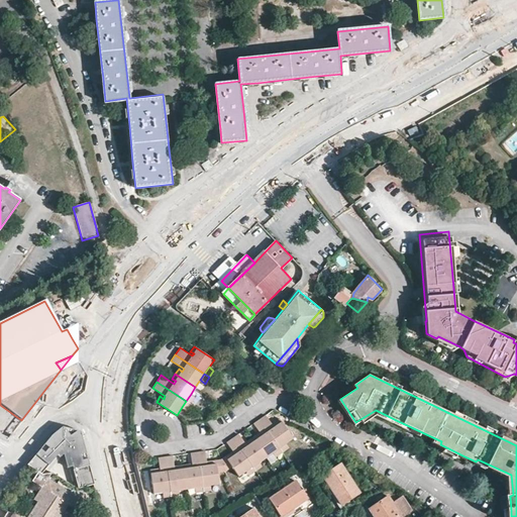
[(186,401),(191,404),(195,398),(191,394),(186,401)]
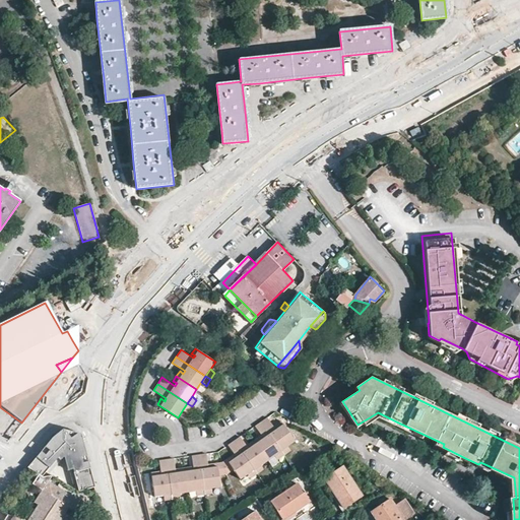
[(187,403),(183,409),(188,413),(192,406),(187,403)]
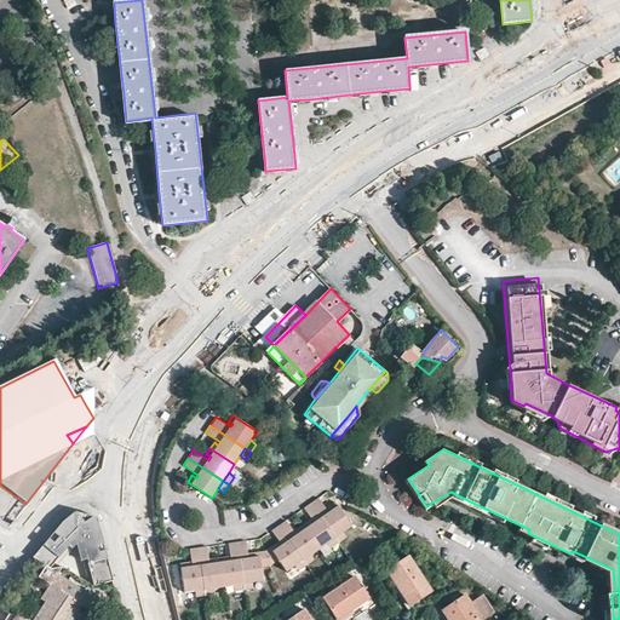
[(352,524),(336,501),(329,505),(332,509),(329,511),(326,507),(319,497),(311,503),(336,537),(344,530),(352,524)]
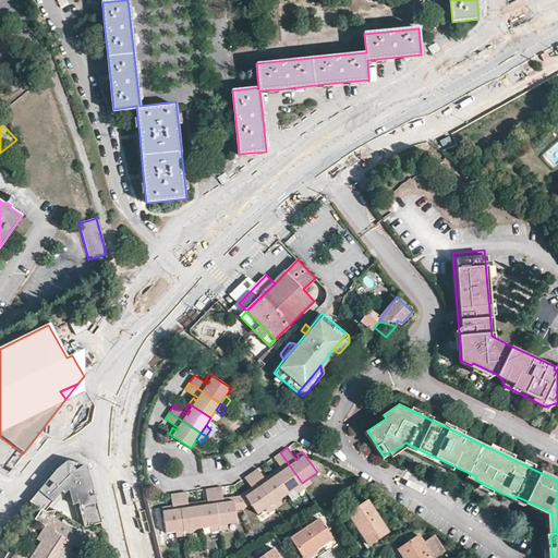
[(302,483),(280,452),(274,457),(280,466),(282,470),(280,472),(278,468),(273,472),(288,493),(295,487),(302,483)]
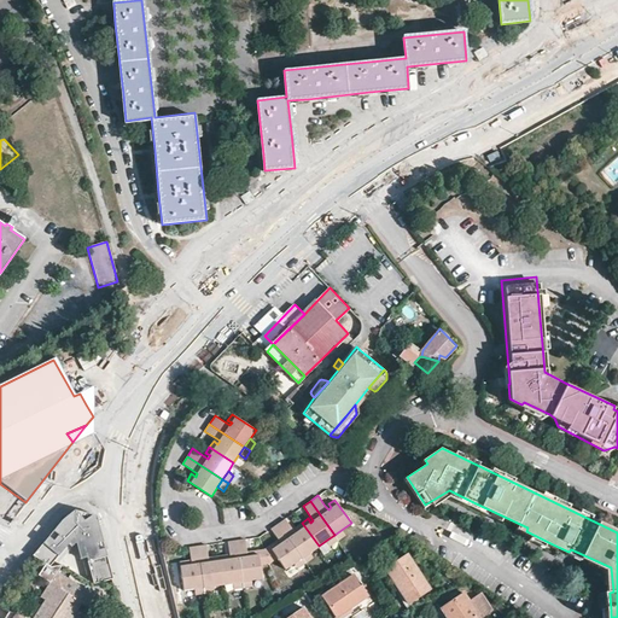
[(50,536),(34,555),(51,567),(76,534),(80,535),(85,554),(104,549),(100,532),(95,516),(74,509),(50,536)]
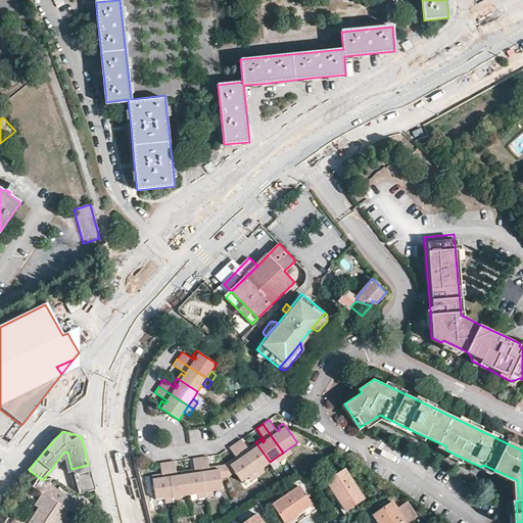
[(270,462),(255,442),(251,445),(253,448),(250,450),(248,447),(242,438),(236,442),(242,452),(256,472),(263,467),(270,462)]
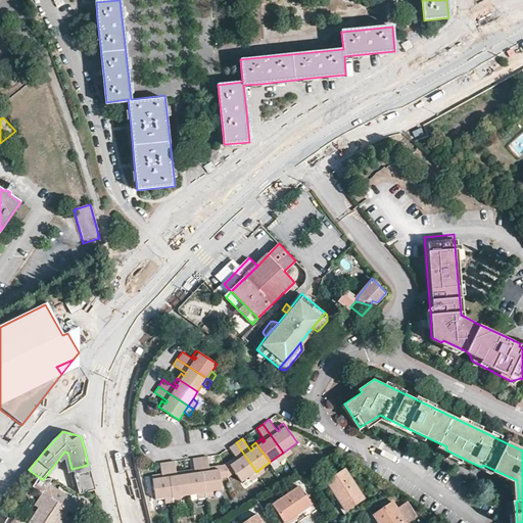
[(256,472),(242,452),(236,442),(230,447),(236,456),(238,460),(235,461),(233,458),(228,462),(235,472),(242,481),(249,476),(256,472)]
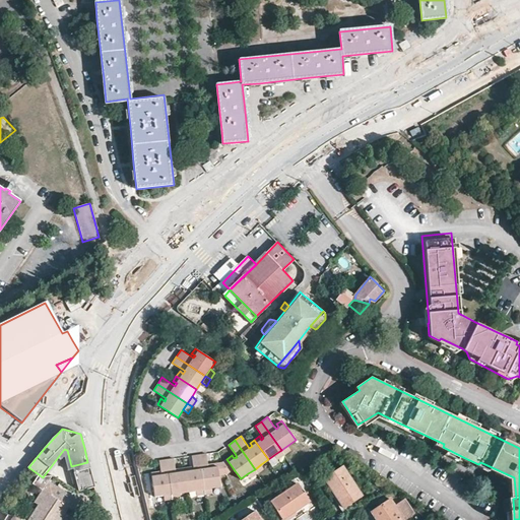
[(281,450),(285,455),(291,450),(288,445),(281,450)]
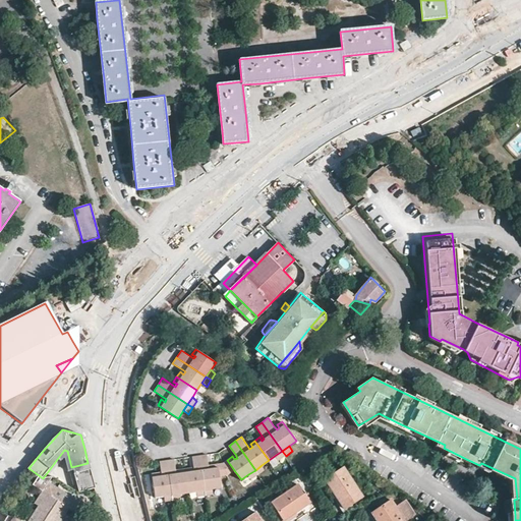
[(276,455),(279,460),(286,456),(282,451),(276,455)]
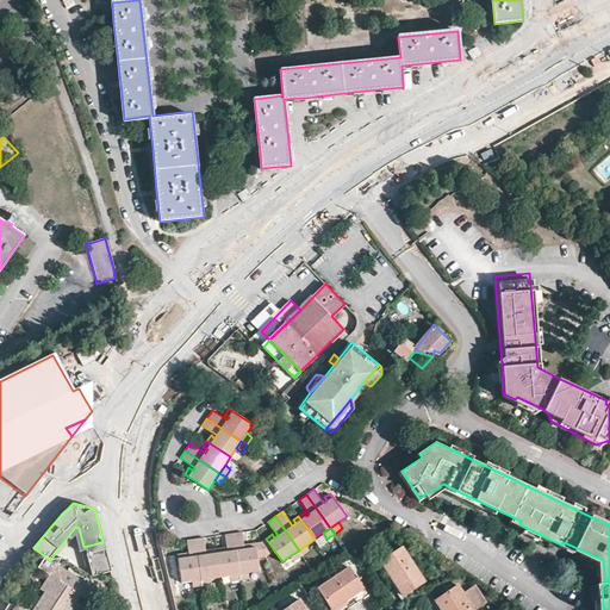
[(257,558),(255,542),(248,543),(249,548),(246,548),(244,545),(242,531),(234,533),(240,573),(249,572),(260,571),(257,558)]
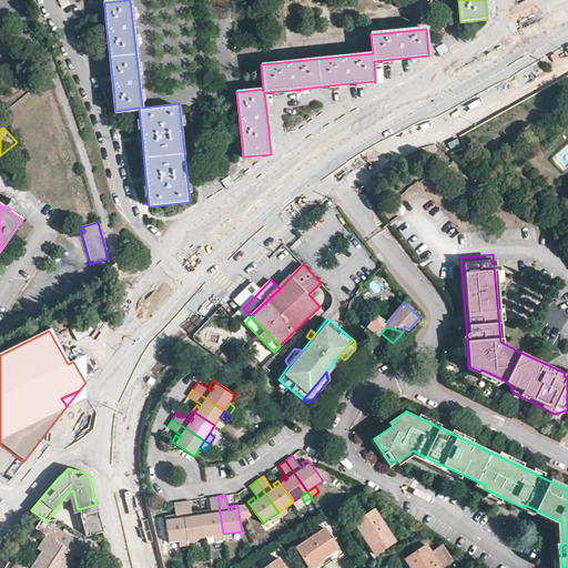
[(223,534),(217,496),(210,497),(212,509),(212,514),(209,514),(208,509),(202,510),(206,537),(215,536),(223,534)]
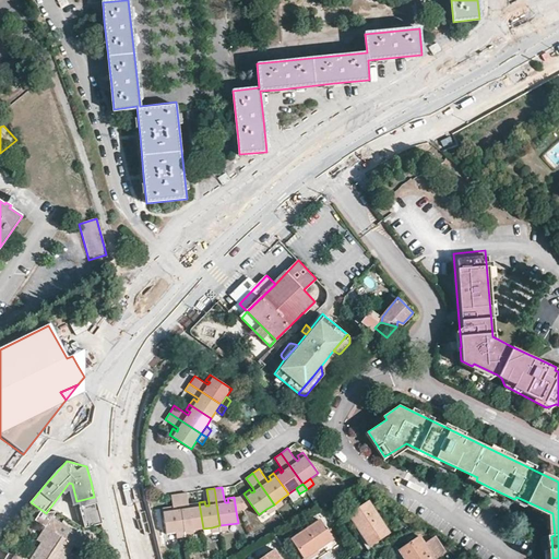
[(396,495),(389,490),(387,495),(394,499),(396,495)]
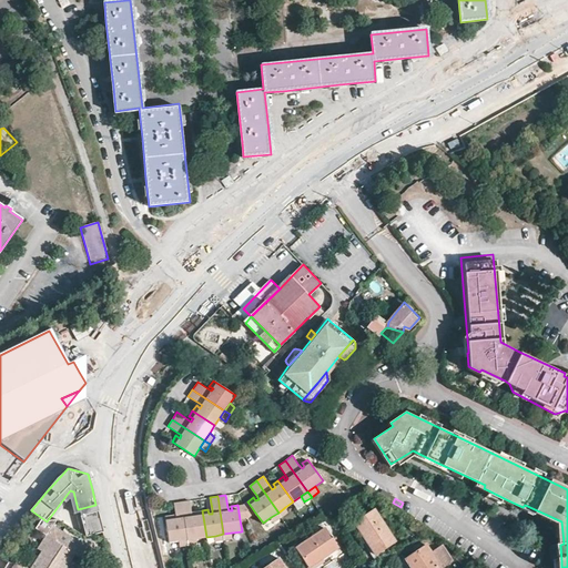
[(206,537),(202,510),(195,511),(196,516),(193,516),(192,511),(191,500),(182,501),(188,539),(196,538),(206,537)]
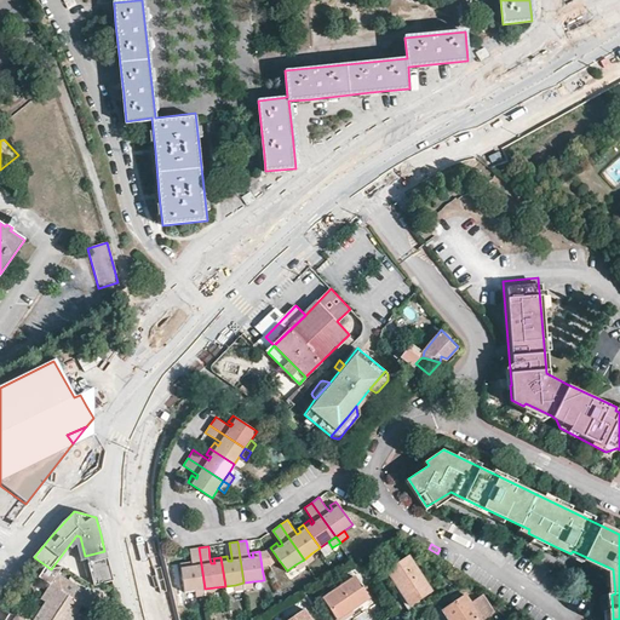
[(205,589),(199,547),(190,549),(193,562),(193,567),(189,567),(188,562),(181,563),(184,592),(196,590),(205,589)]
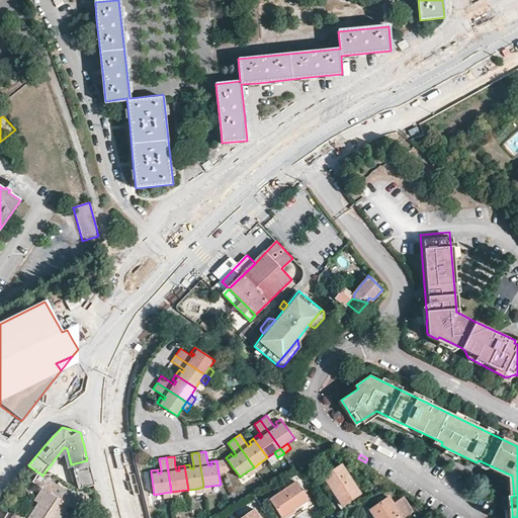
[(222,460),(227,472),(233,467),(226,457),(222,460)]
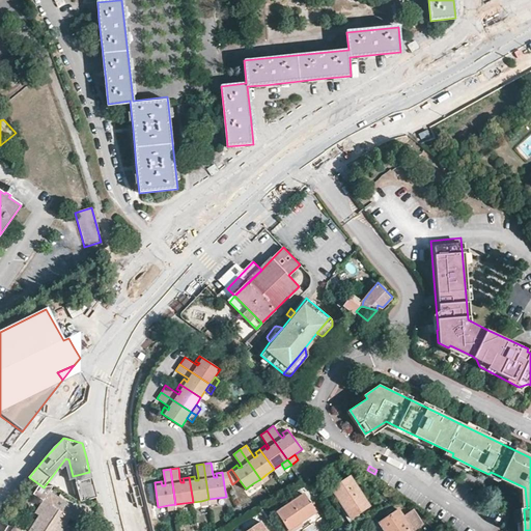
[(75,482),(91,477),(89,472),(73,476),(75,482)]
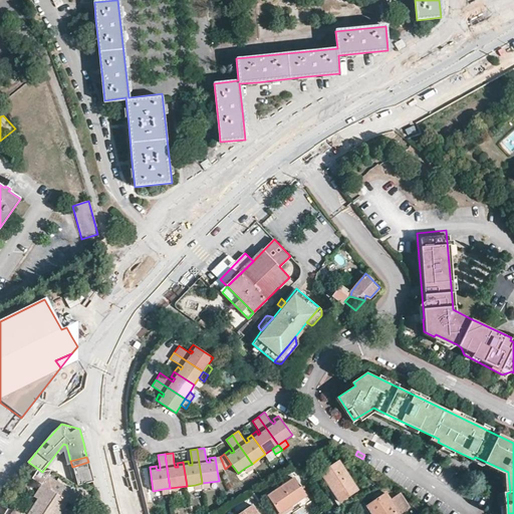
[(215,457),(217,470),(225,469),(220,457),(215,457)]
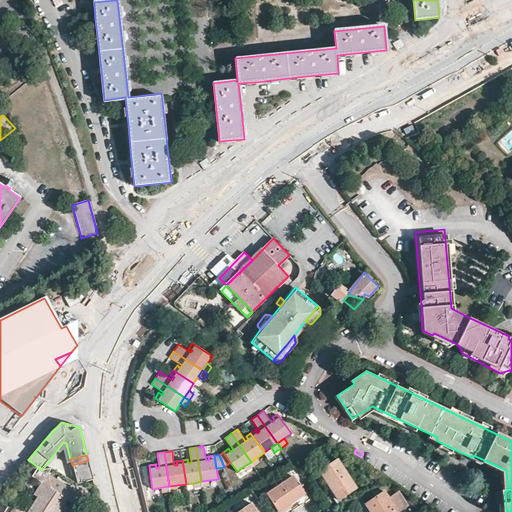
[(251,462),(254,466),(260,462),(257,457),(251,462)]
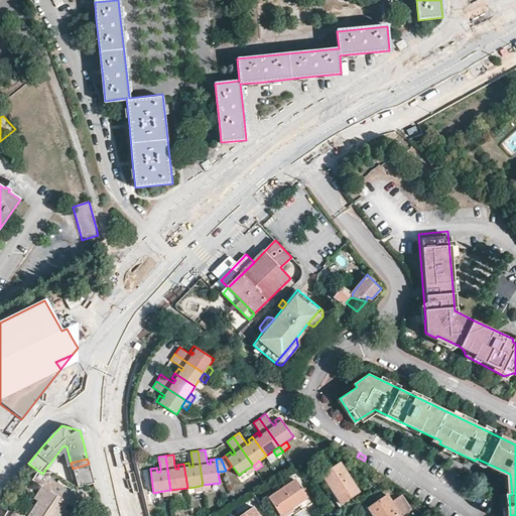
[(73,469),(78,488),(94,484),(89,464),(73,469)]
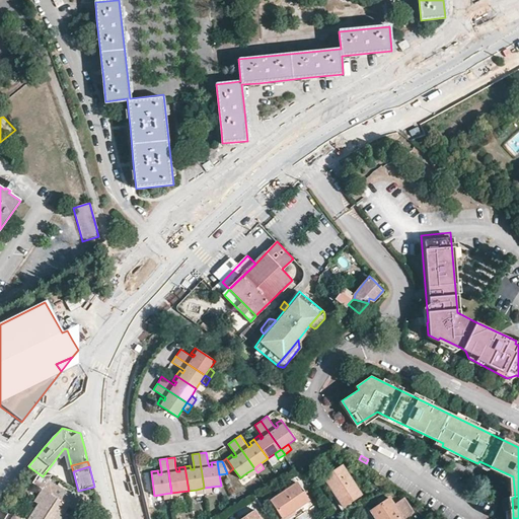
[(361,495),(342,466),(324,478),(343,507),(361,495)]
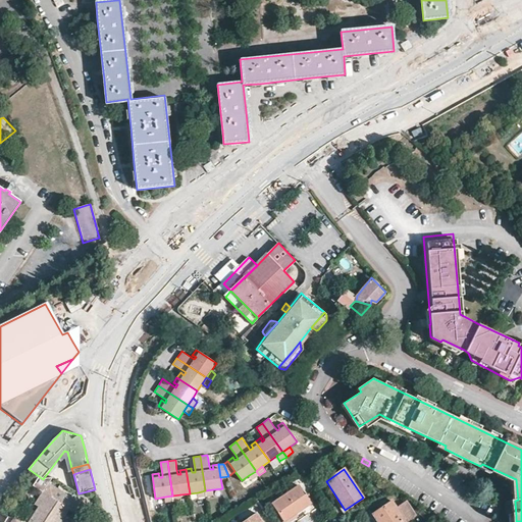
[(249,475),(253,480),(259,475),(256,471),(249,475)]
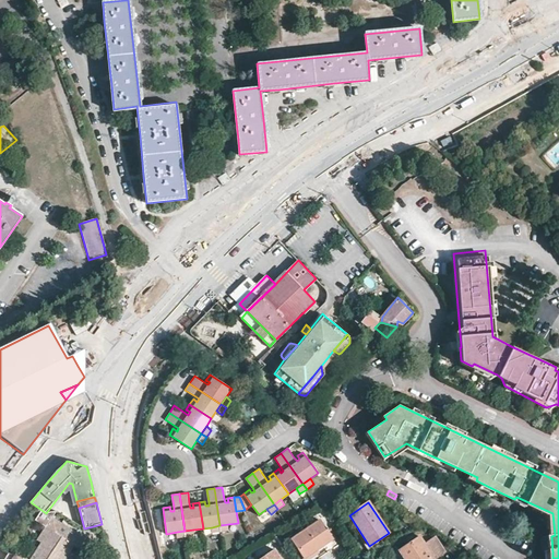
[(64,558),(74,546),(79,548),(86,538),(54,516),(38,540),(42,543),(31,558),(18,558),(15,557),(13,558),(64,558)]
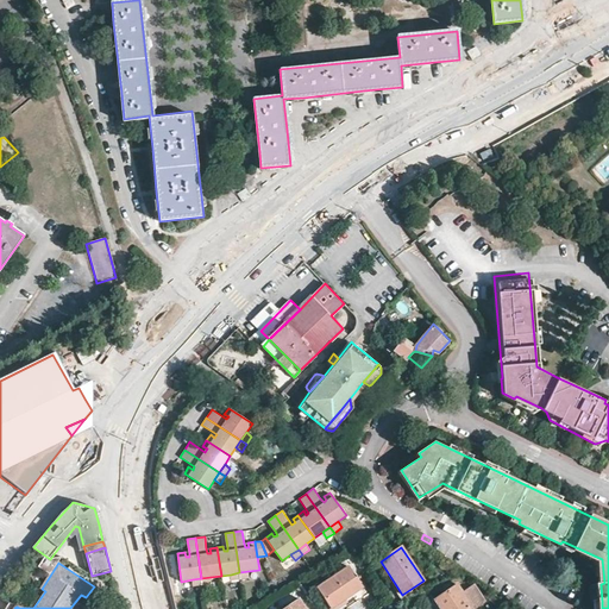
[(363,586),(349,566),(316,588),(331,608),(336,608),(356,596),(355,594),(363,586)]
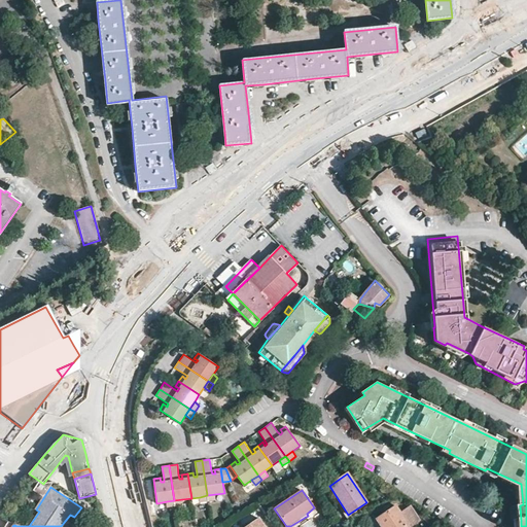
[(400,511),(397,505),(376,520),(381,526),(412,526),(410,523),(411,522),(409,520),(408,521),(407,520),(400,511)]
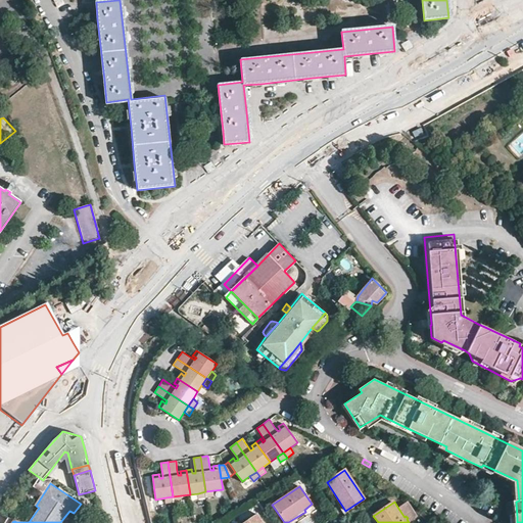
[(412,511),(405,502),(397,507),(403,516),(412,511)]
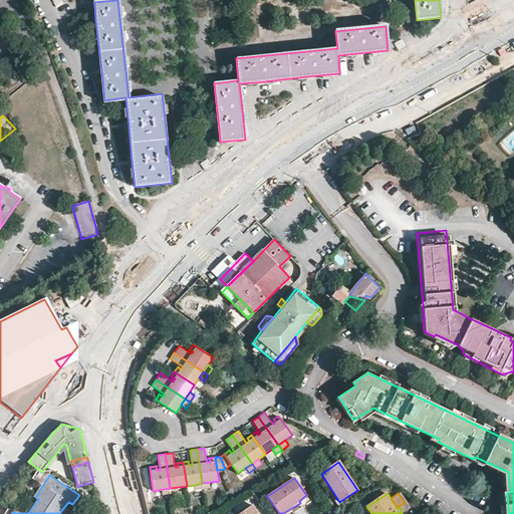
[(258,513),(252,505),(238,513),(258,513)]
